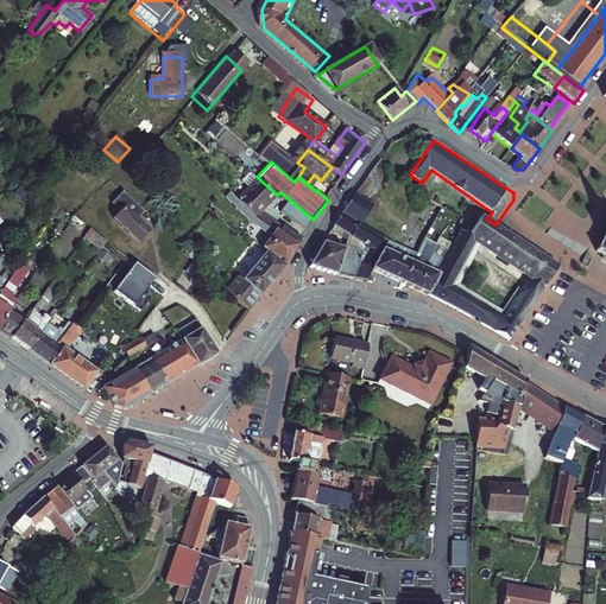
[(282,236),(286,228),(281,226),(262,210),(277,195),(257,177),(234,201),(239,207),(252,221),(282,236)]
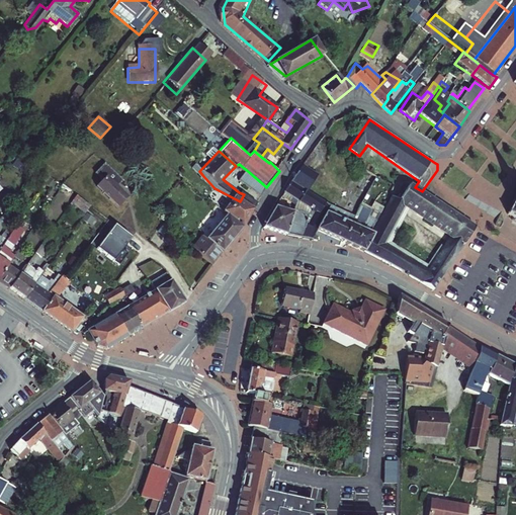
[(101,178),(95,185),(117,205),(126,195),(115,185),(121,179),(103,162),(93,172),(101,178)]
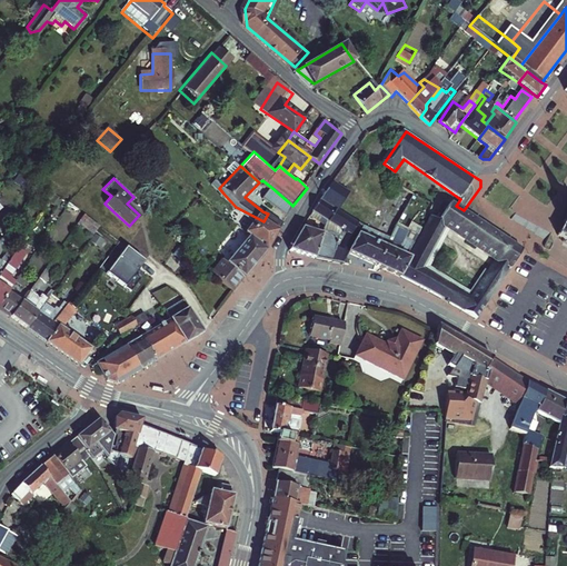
[(331,182),(319,200),(338,212),(349,195),(331,182)]
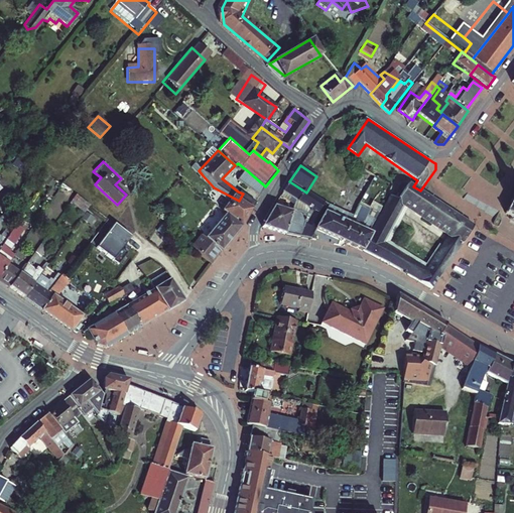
[(315,228),(339,240),(357,206),(374,178),(360,169),(341,197),(324,187),(316,199),(329,207),(315,228)]
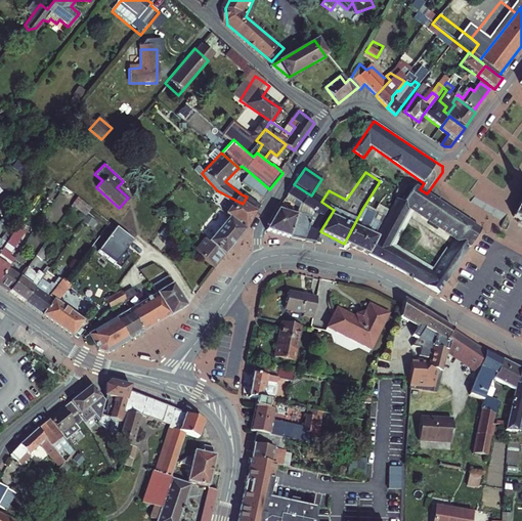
[(264,201),(269,189),(267,187),(252,174),(245,183),(264,201)]
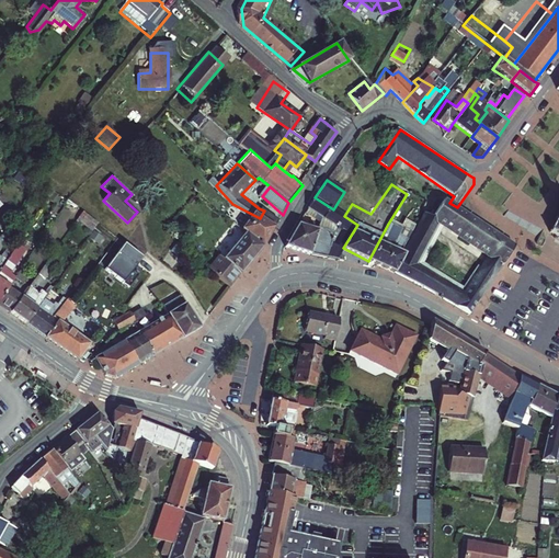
[(243,232),(261,248),(280,221),(264,211),(260,218),(232,204),(220,191),(216,195),(227,208),(247,219),(239,229),(243,232)]
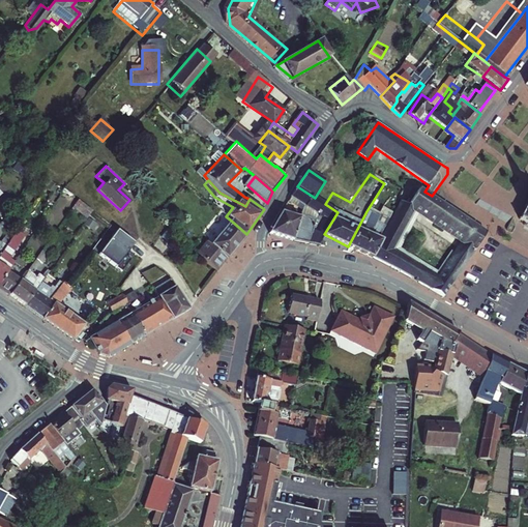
[(324,234),(338,212),(315,198),(297,186),(291,196),(305,205),(300,218),(282,211),(268,232),(317,245),(324,234)]
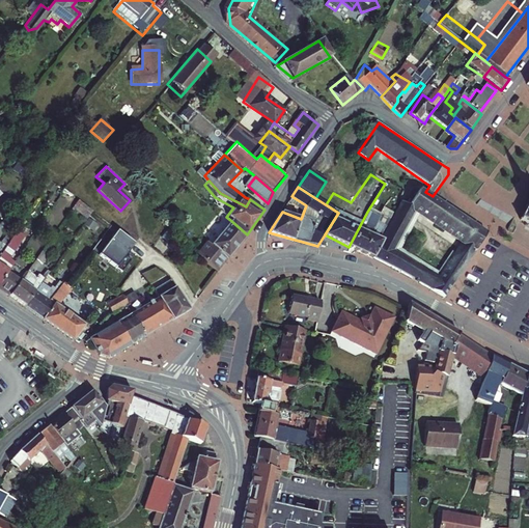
[(475,250),(486,233),(433,196),(425,192),(421,189),(418,192),(416,191),(409,204),(402,201),(385,228),(379,237),(368,257),(443,301),(468,260),(456,252),(437,282),(418,271),(420,269),(388,250),(416,211),(421,214),(463,242),(475,250)]
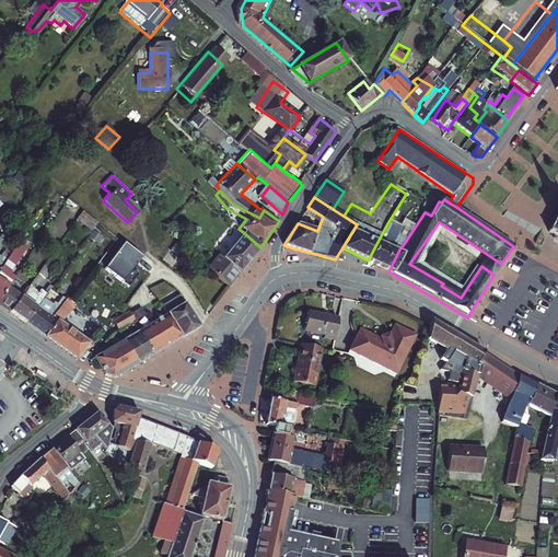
[(80,208),(74,216),(91,228),(96,219),(80,208)]
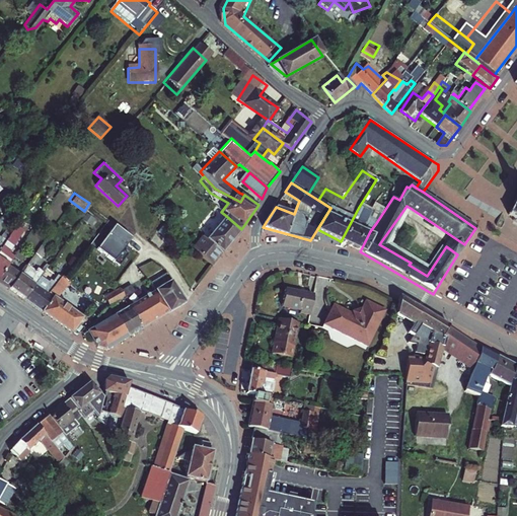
[(341,241),(360,251),(370,231),(376,223),(374,220),(379,212),(371,207),(374,203),(367,199),(362,208),(359,207),(341,241)]
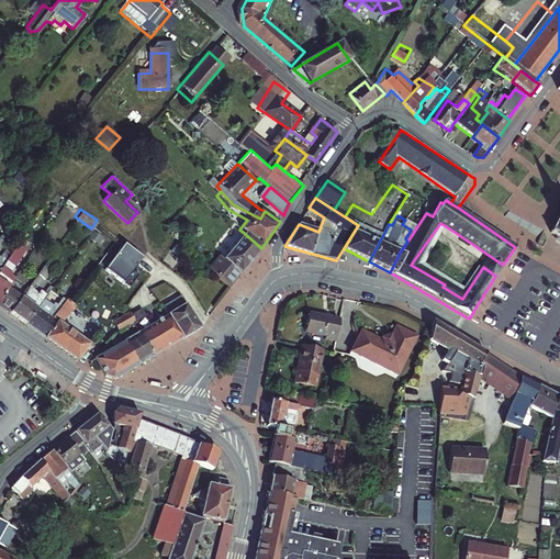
[(552,234),(559,237),(559,215),(557,221),(555,220),(553,222),(556,224),(551,231),(549,232),(549,234),(552,234)]
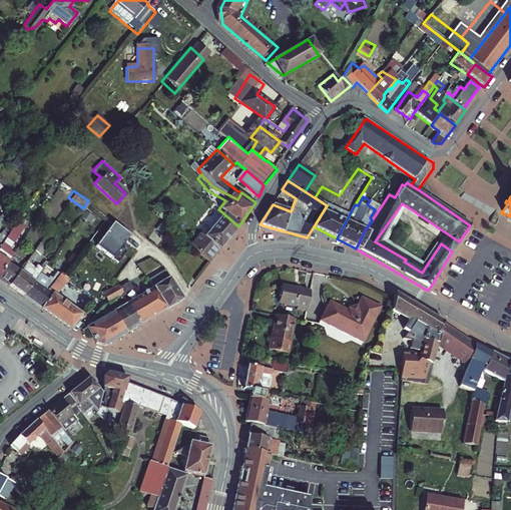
[(383,239),(407,206),(402,203),(375,241),(406,260),(404,262),(422,273),(441,243),(437,241),(432,248),(422,264),(383,239)]
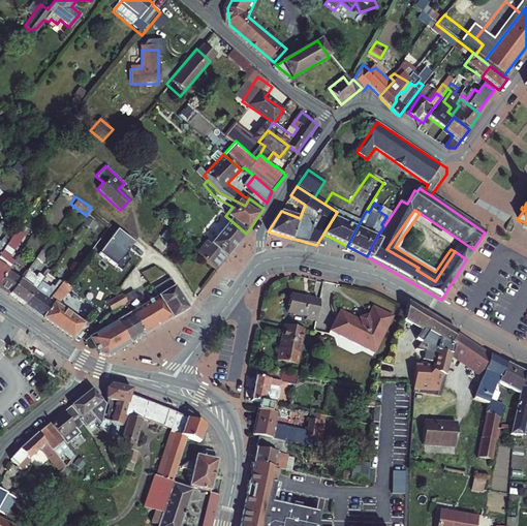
[(216,268),(246,234),(229,219),(210,242),(207,239),(196,251),(216,268)]
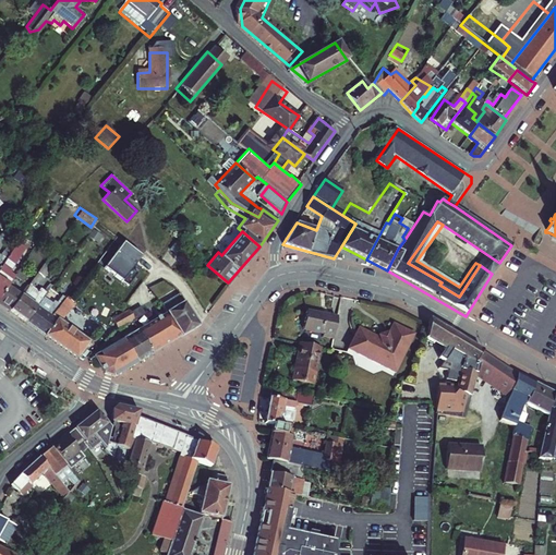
[(141,253),(122,239),(103,265),(128,282),(136,270),(129,265),(133,258),(135,261),(141,253)]
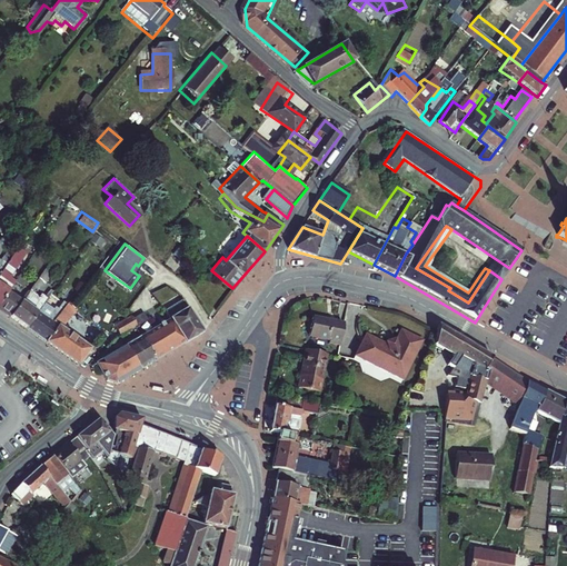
[(15,276),(23,262),(9,254),(5,261),(0,267),(0,297),(7,288),(10,281),(15,276)]
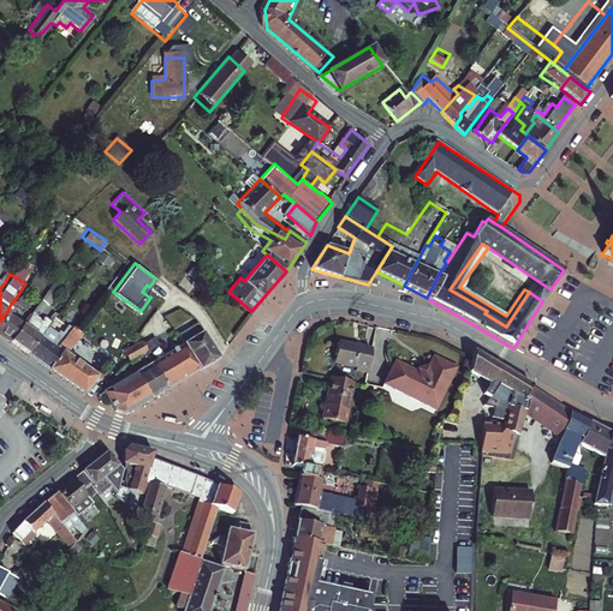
[(529,292),(542,301),(551,289),(536,280),(529,292)]
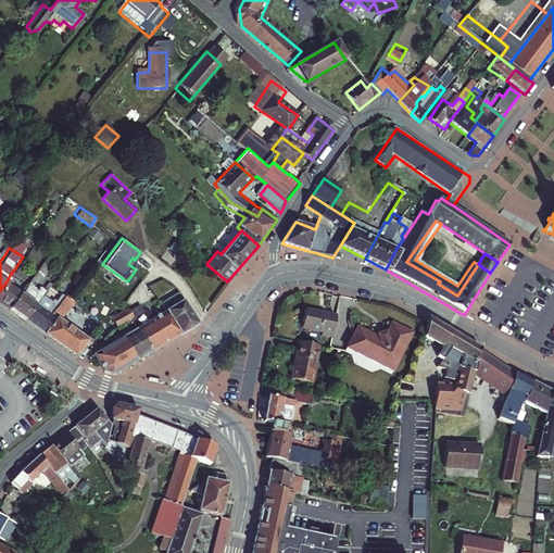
[(9,305),(26,318),(41,298),(39,297),(42,291),(46,287),(34,278),(39,271),(41,273),(48,264),(41,259),(20,289),(9,305)]
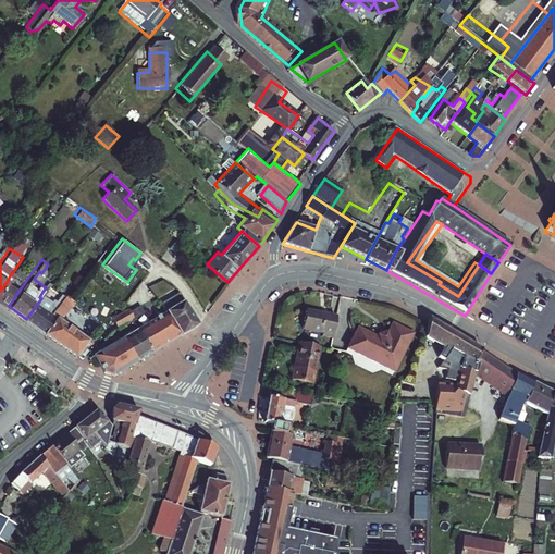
[(14,270),(10,275),(17,281),(22,275),(14,270)]
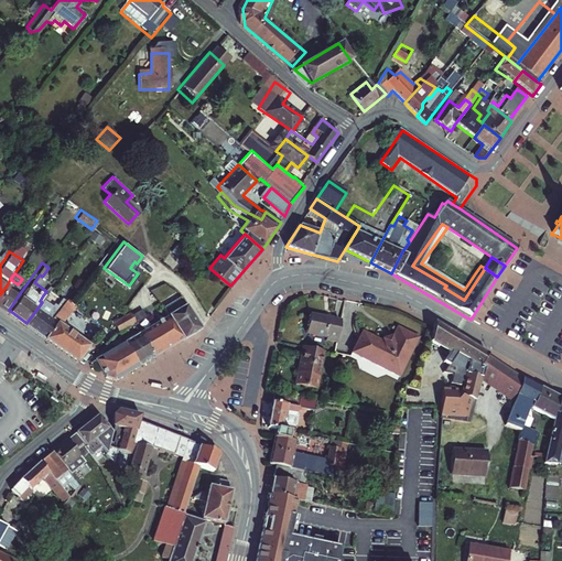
[(0,294),(0,303),(9,310),(20,293),(7,286),(0,294)]
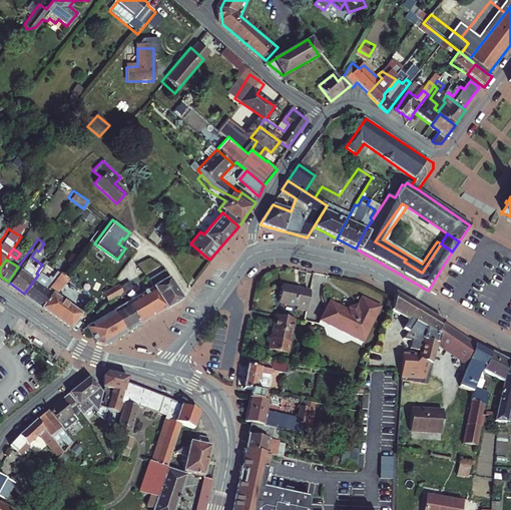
[(42,306),(71,327),(81,312),(55,293),(65,279),(68,281),(70,279),(64,275),(68,270),(62,266),(60,269),(47,287),(52,290),(42,306)]
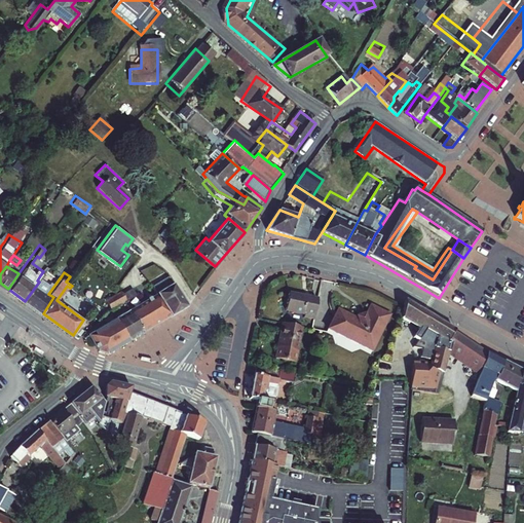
[(186,305),(173,281),(167,272),(151,283),(156,292),(170,315),(186,305)]
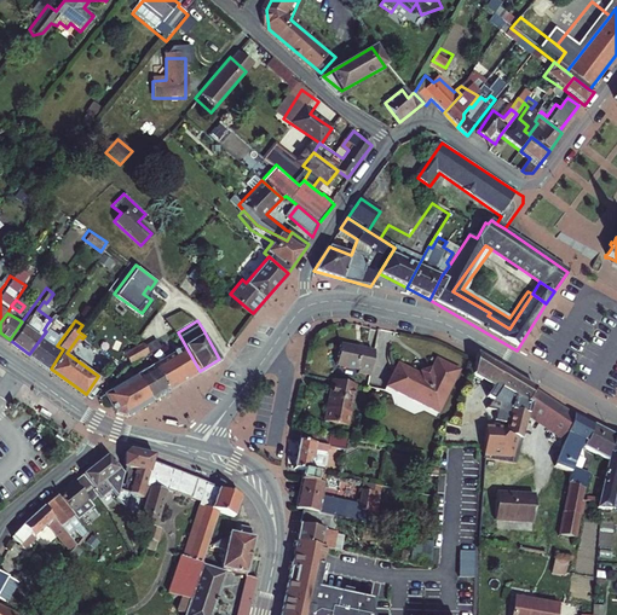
[(57,346),(73,324),(69,321),(63,330),(61,328),(57,331),(47,324),(44,330),(46,331),(29,354),(51,369),(63,349),(57,346)]
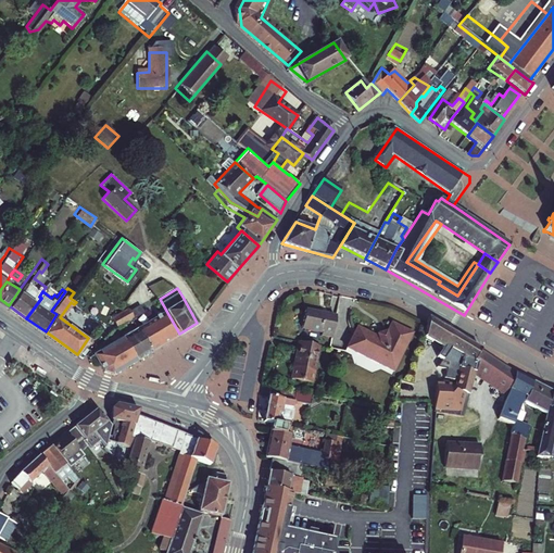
[(337,310),(305,304),(302,322),(323,325),(323,329),(332,330),(337,310)]
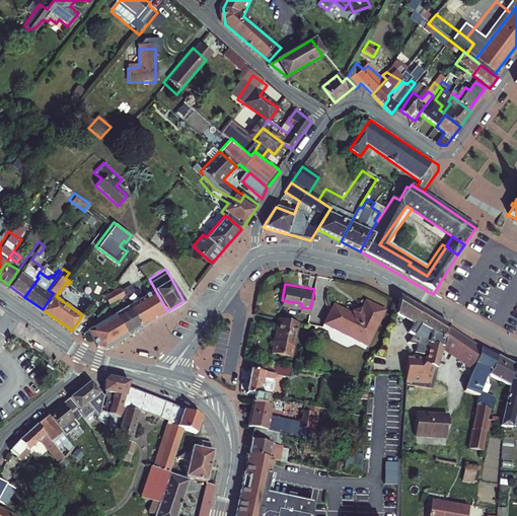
[(124,294),(120,287),(105,295),(113,307),(119,303),(116,299),(124,294)]
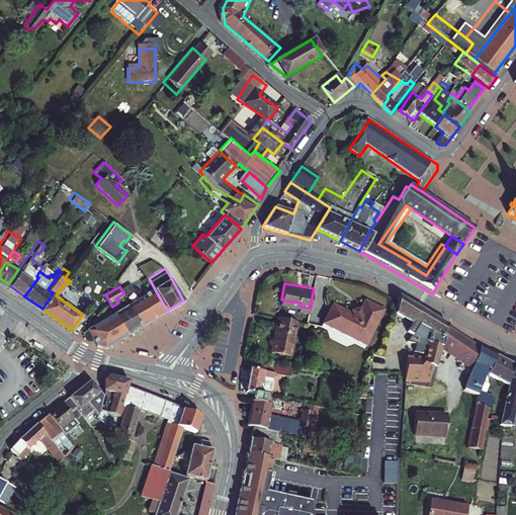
[(141,326),(167,311),(154,287),(129,303),(141,326)]
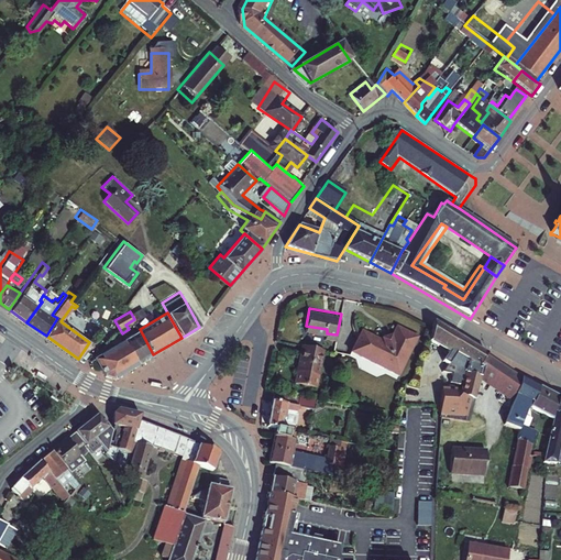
[(462,330),(433,317),(428,354),(439,355),(439,340),(459,351),(461,348),(475,358),(463,392),(476,396),(483,375),(486,365),(483,363),(491,351),(462,330)]
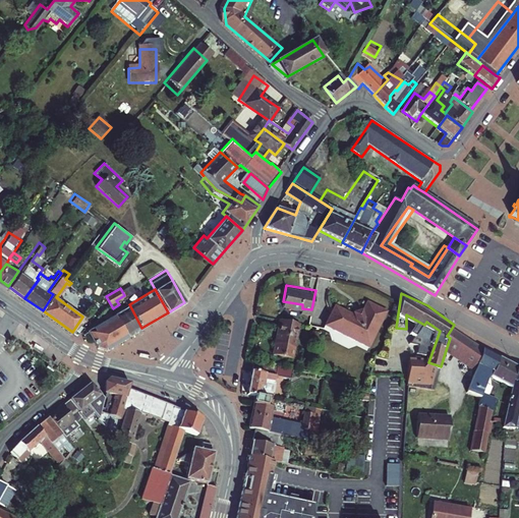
[(337,300),(331,313),(336,315),(334,323),(370,343),(389,308),(370,298),(364,310),(357,312),(337,300)]
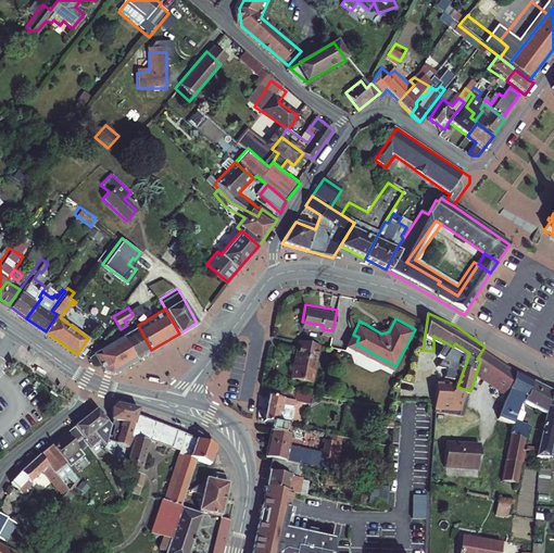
[(136,359),(151,350),(138,325),(123,334),(136,359)]
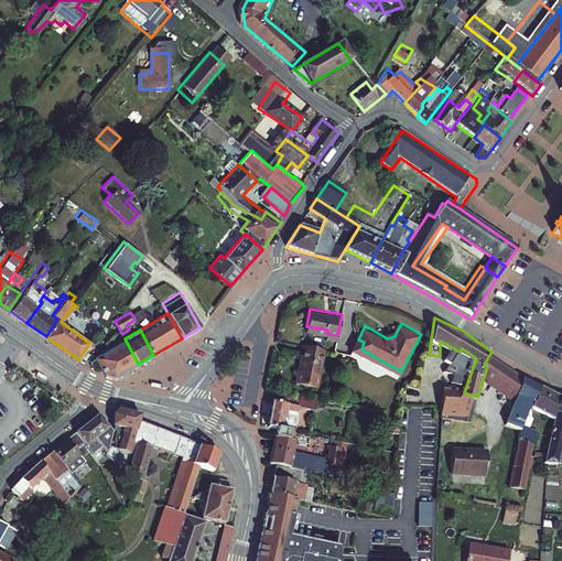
[(117,376),(138,364),(125,338),(92,358),(96,366),(100,364),(106,375),(117,376)]
